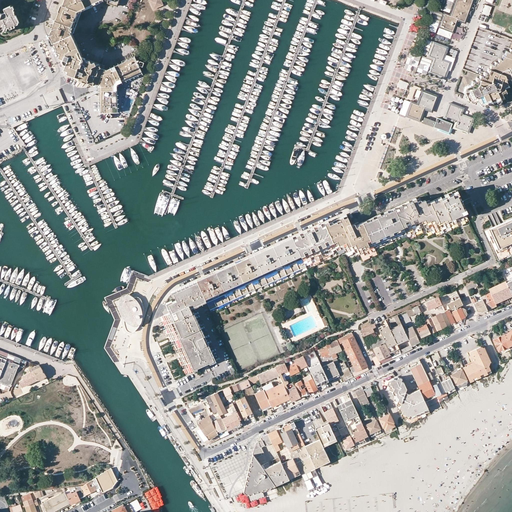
[(63,0),(62,5),(56,21),(75,28),(77,24),(81,12),(92,6),(89,0),(63,0)]
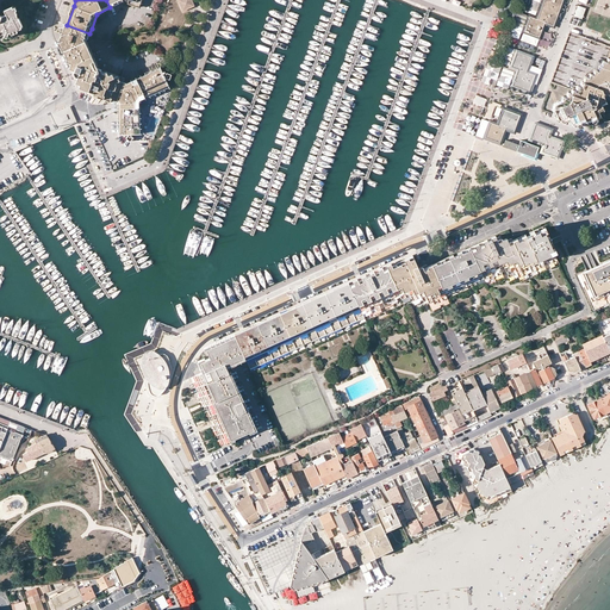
[(178,0),(182,10),(192,6),(191,4),(193,2),(191,0),(178,0)]
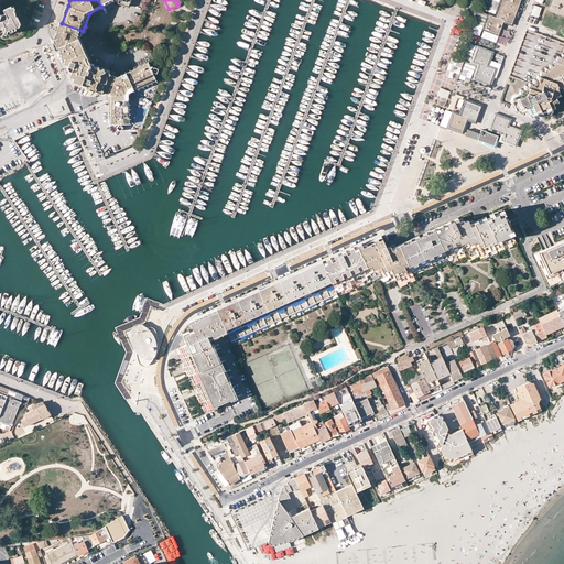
[(503,0),(497,18),(490,15),(486,29),(499,34),(503,21),(511,23),(520,0),(503,0)]
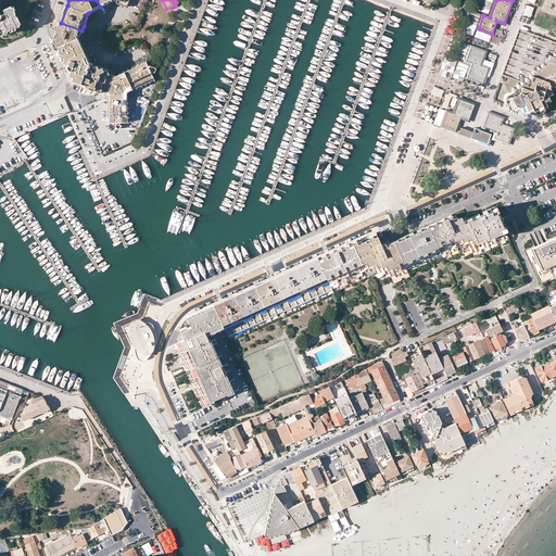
[(530,22),(534,8),(526,4),(521,20),(530,22)]
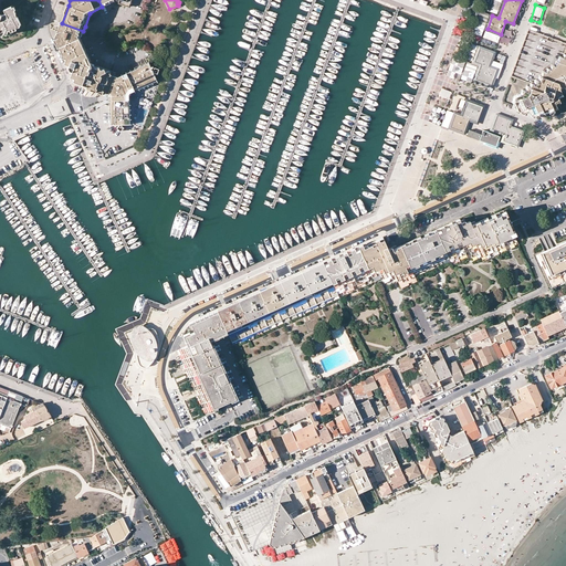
[(0,34),(2,35),(3,33),(7,34),(7,31),(10,30),(16,28),(21,24),(17,17),(14,13),(16,13),(13,10),(12,7),(12,6),(4,10),(6,13),(1,14),(0,13),(0,34)]
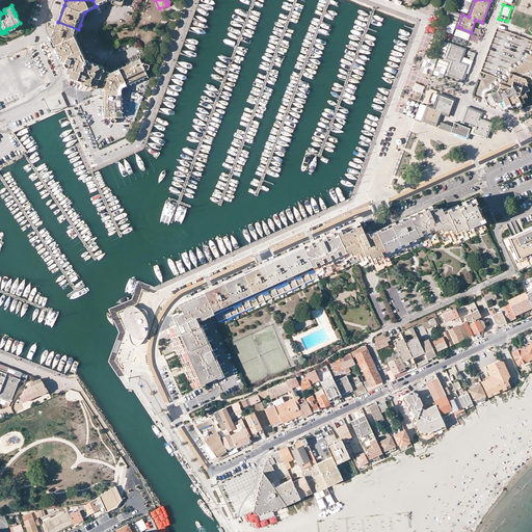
[(52,36),(55,44),(75,35),(76,34),(78,29),(58,22),(55,29),(52,36)]
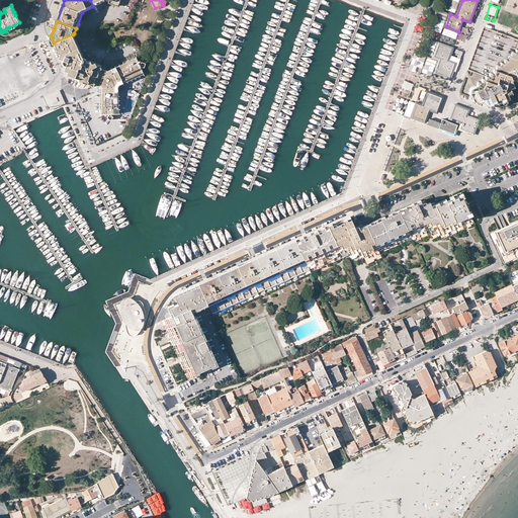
[(486,76),(487,74),(493,76),(496,70),(498,62),(501,63),(503,60),(505,61),(506,57),(509,58),(511,54),(512,54),(514,48),(516,49),(517,44),(517,39),(502,33),(484,26),(467,69),(486,76)]
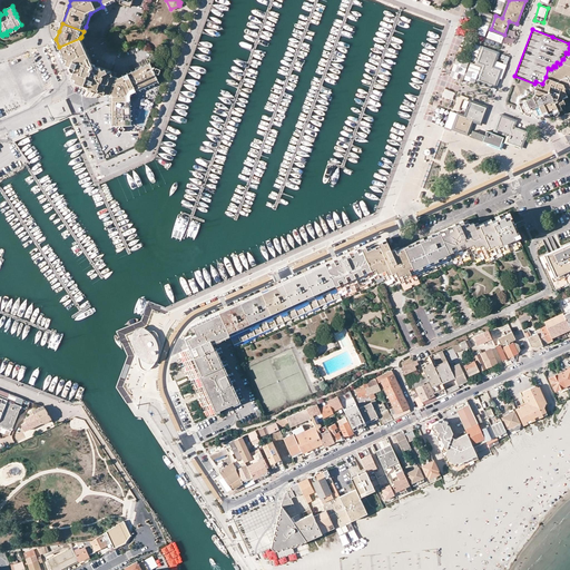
[(69,68),(72,74),(74,71),(77,72),(76,78),(75,79),(75,81),(76,81),(88,86),(106,92),(109,94),(117,75),(117,72),(90,62),(91,61),(80,38),(59,47),(69,68)]
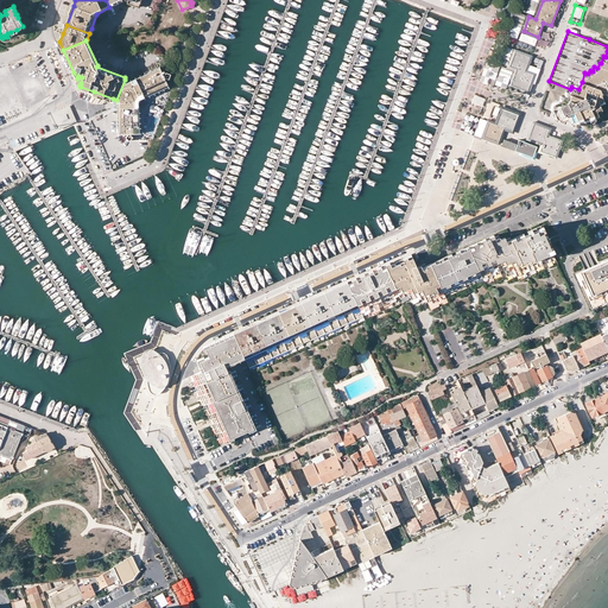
[(31,56),(10,64),(26,106),(48,97),(31,56)]
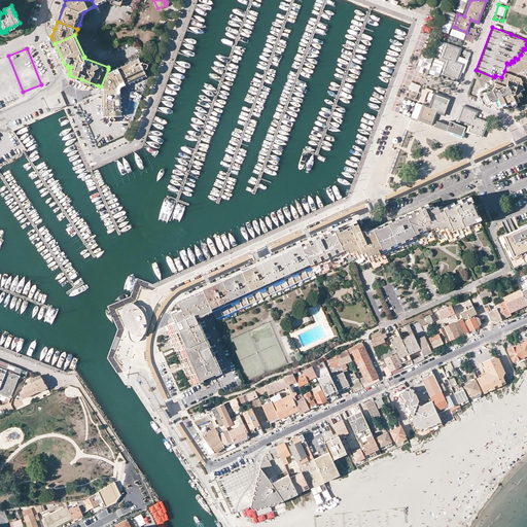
[(506,63),(504,71),(519,76),(521,79),(522,80),(523,80),(525,79),(526,81),(526,80),(526,50),(525,49),(523,48),(521,55),(520,55),(518,59),(515,58),(514,62),(512,61),(510,64),(506,63)]
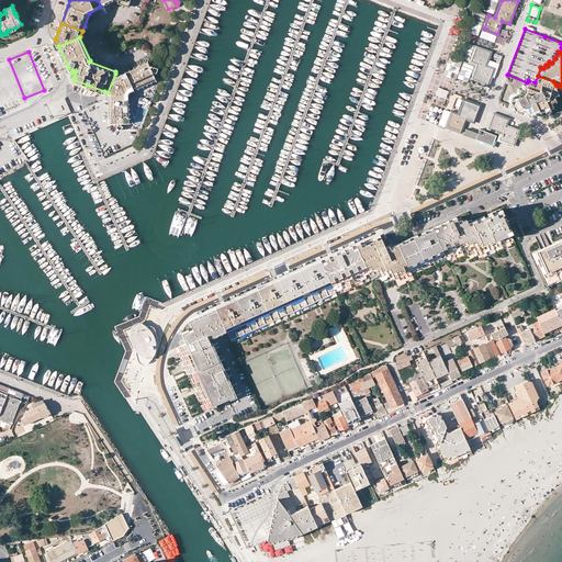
[(474,54),(471,62),(478,64),(484,66),(487,59),(481,56),(474,54)]
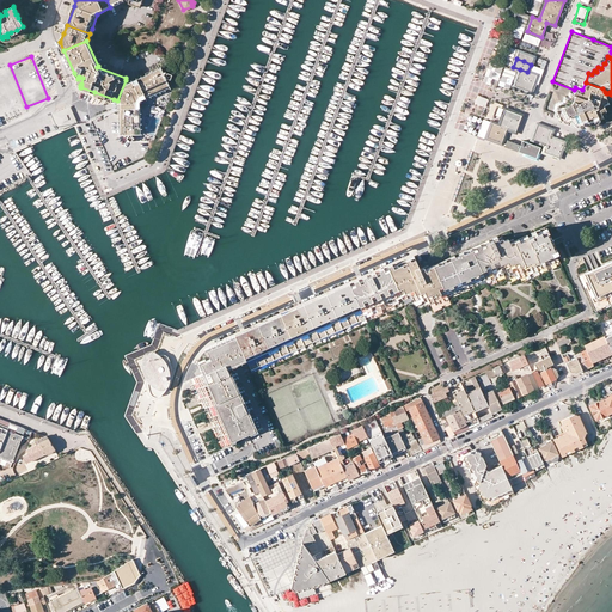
[(117,114),(118,135),(128,134),(132,134),(142,134),(141,102),(170,89),(166,79),(165,77),(160,67),(128,81),(126,80),(117,101),(116,103),(117,103),(117,108),(117,110),(117,114)]
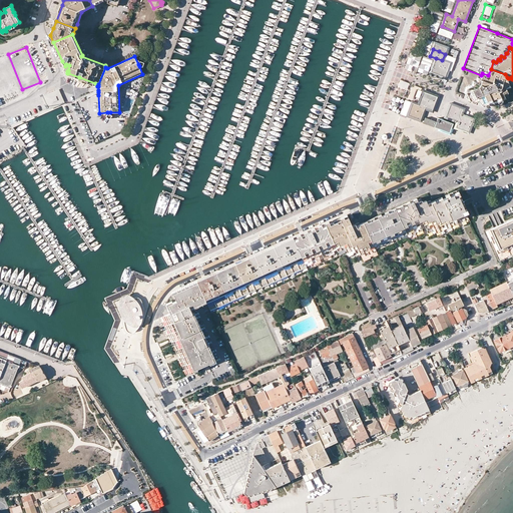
[(438,74),(442,60),(436,58),(435,58),(431,71),(438,74)]
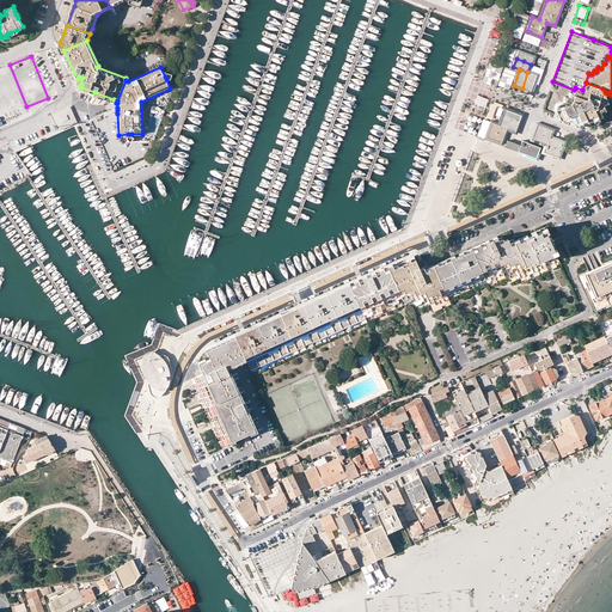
[(527,72),(522,89),(531,91),(537,75),(527,72)]
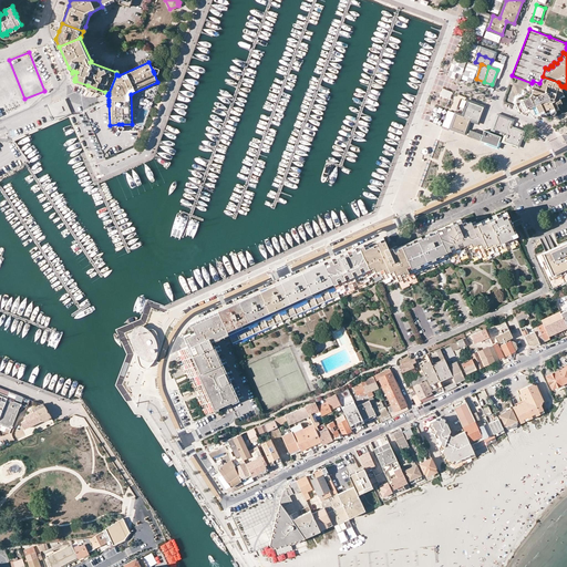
[(533,81),(532,83),(531,86),(528,85),(526,91),(523,90),(522,94),(519,93),(515,96),(514,99),(515,99),(514,101),(518,107),(526,111),(528,110),(529,112),(540,116),(539,113),(548,109),(549,111),(557,107),(555,102),(559,100),(557,95),(562,93),(559,88),(562,86),(560,85),(558,82),(543,76),(539,83),(533,81)]
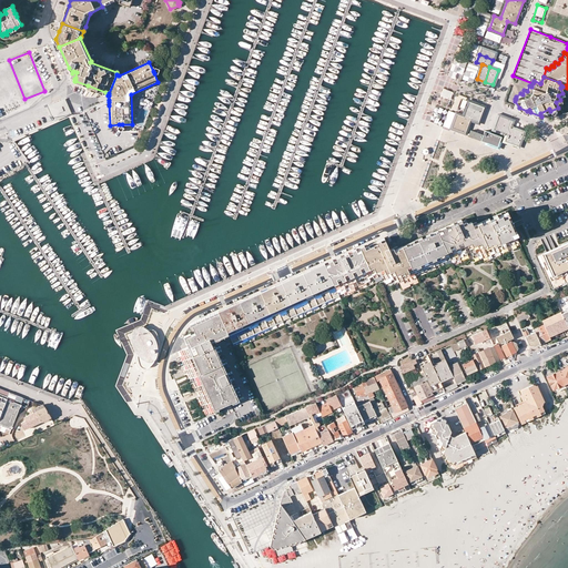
[(66,107),(63,101),(49,108),(54,119),(66,114),(63,108),(66,107)]
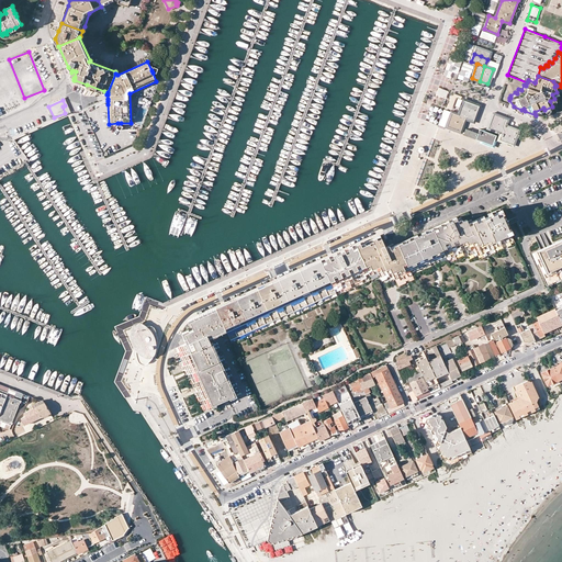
[(464,101),(458,115),(464,117),(467,112),(475,115),(479,107),(464,101)]
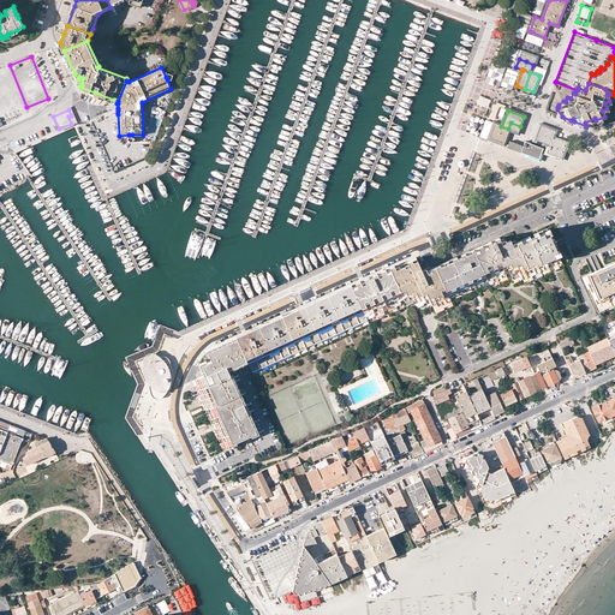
[(489,139),(489,138),(494,124),(487,120),(481,136),(489,139)]
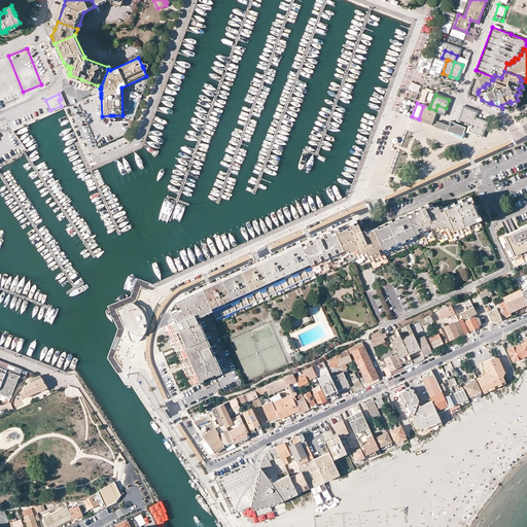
[(437,105),(435,110),(444,113),(446,108),(437,105)]
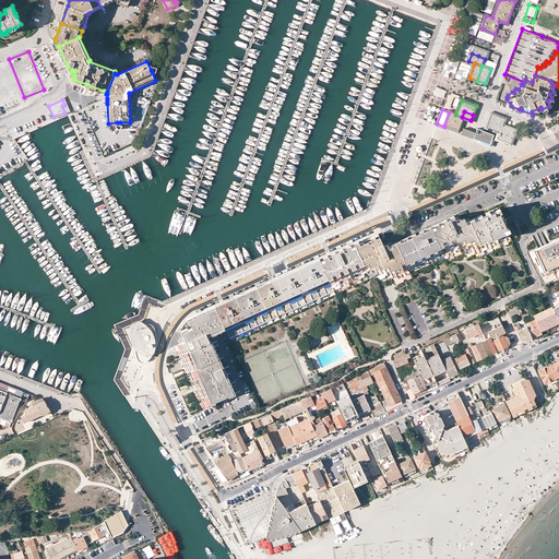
[(449,113),(444,126),(458,130),(462,117),(455,115),(449,113)]
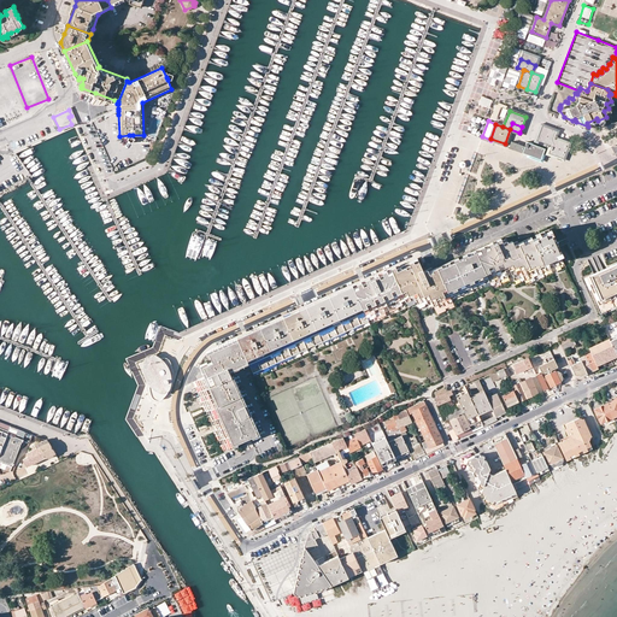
[(542,125),(536,141),(551,146),(548,153),(563,158),(569,144),(553,139),(556,131),(542,125)]
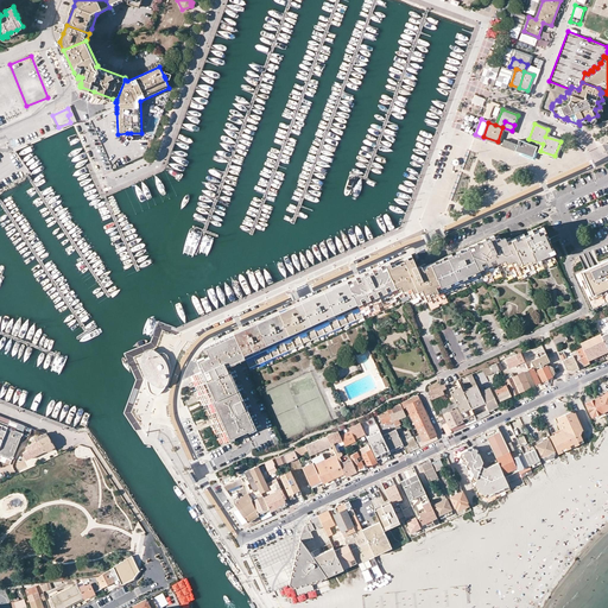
[(537,146),(518,139),(517,145),(514,150),(519,152),(529,156),(531,156),(533,156),(534,152),(537,146)]
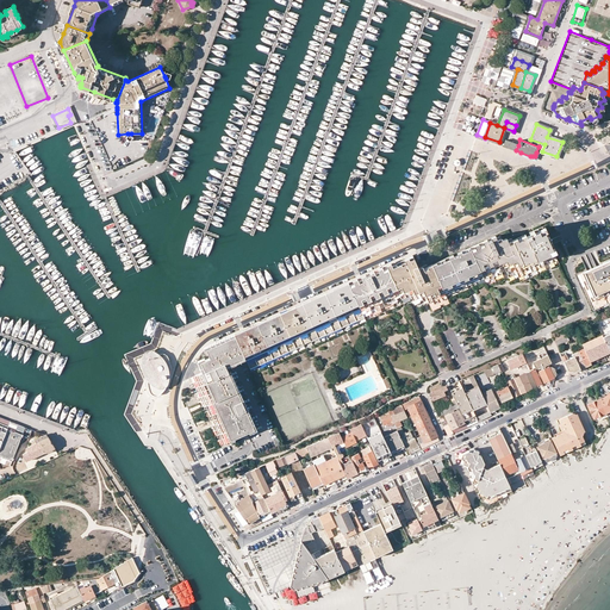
[(503,145),(516,150),(518,145),(505,141),(503,145)]
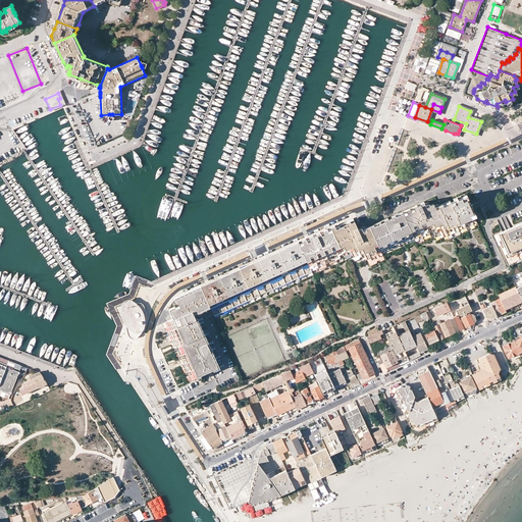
[(382,167),(386,155),(376,151),(372,164),(382,167)]
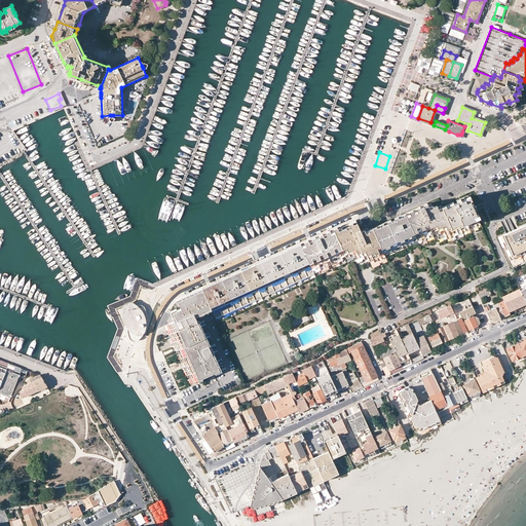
[(443,209),(454,235),(480,224),(468,197),(453,203),(455,207),(451,209),(450,205),(443,209)]
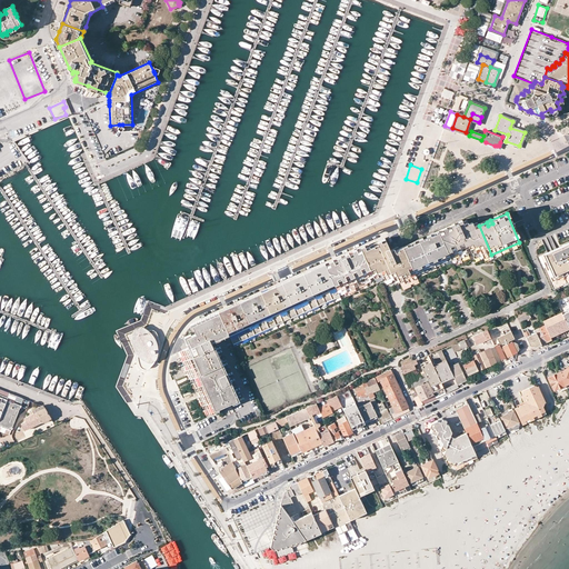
[(439,232),(451,259),(455,257),(456,260),(468,255),(472,252),(475,258),(482,255),(485,259),(491,255),(479,226),(478,223),(473,226),(473,223),(469,226),(468,223),(465,226),(462,221),(459,223),(457,225),(455,225),(439,232)]
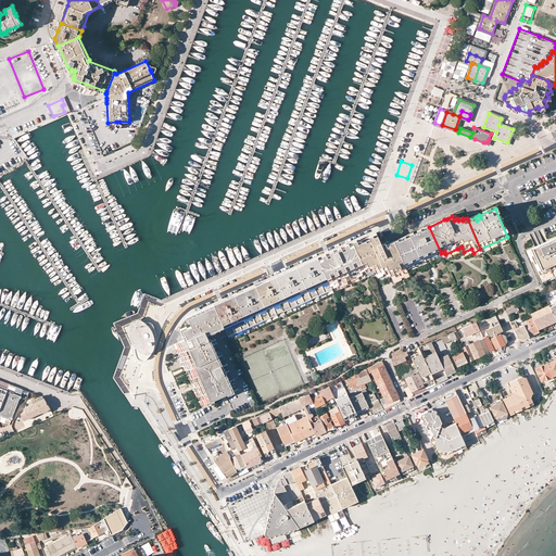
[(394,242),(406,269),(441,254),(441,253),(429,227),(412,235),(394,242)]
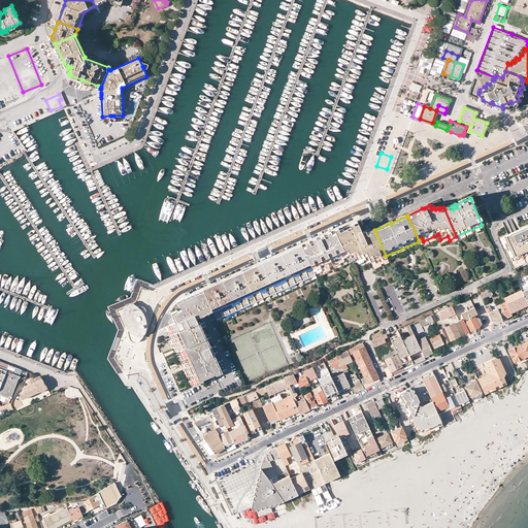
[(347,257),(350,262),(357,259),(359,264),(366,261),(365,258),(369,256),(370,259),(374,268),(389,262),(387,258),(386,256),(374,230),(367,233),(366,232),(362,233),(362,232),(358,223),(356,224),(351,226),(343,229),(342,228),(335,231),(347,257)]
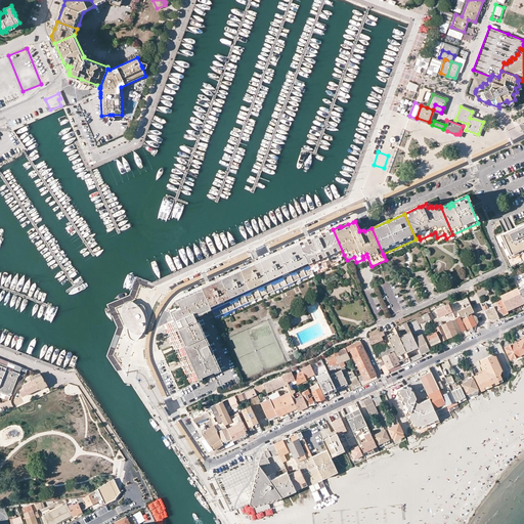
[(523,225),(497,237),(510,265),(523,259),(523,225)]
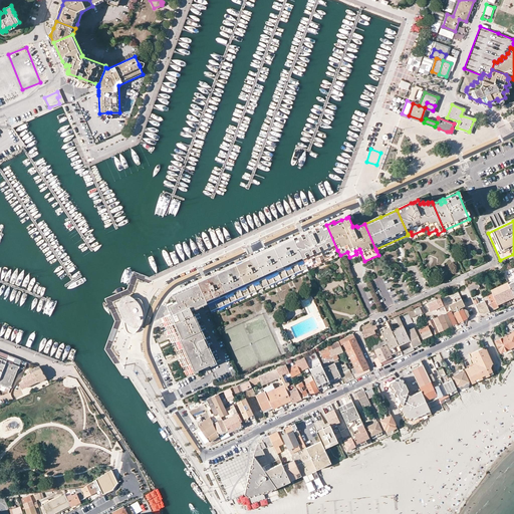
[(294,239),(305,264),(309,262),(310,264),(313,263),(312,261),(316,259),(317,261),(320,260),(318,255),(316,251),(320,249),(322,254),(324,258),(327,257),(326,255),(330,253),(331,255),(334,253),(333,251),(337,250),(326,225),(310,232),(294,239)]
